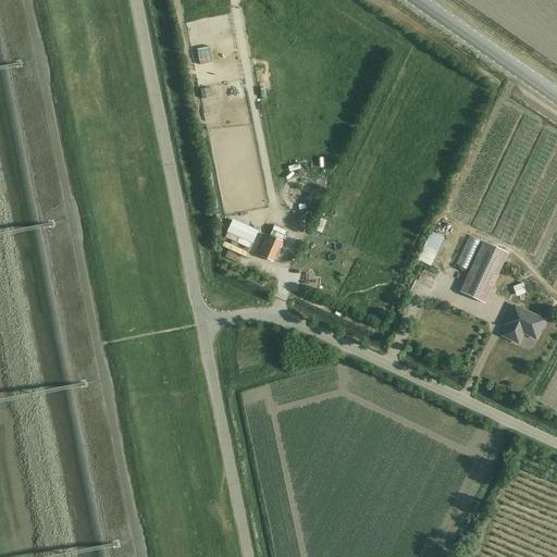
[(259,231),(233,219),(227,232),(252,244),(259,231)]
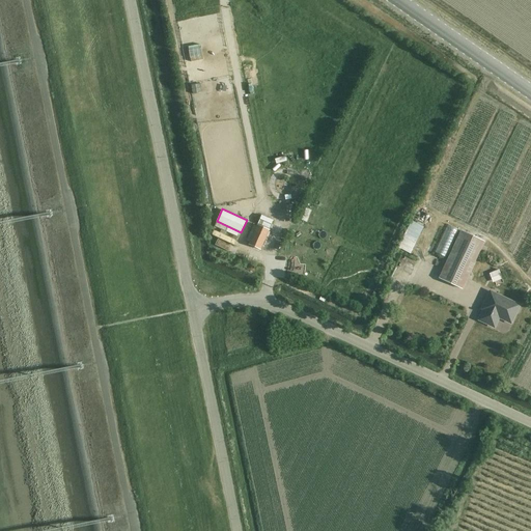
[(398,245),(410,251),(423,224),(411,218),(398,245)]
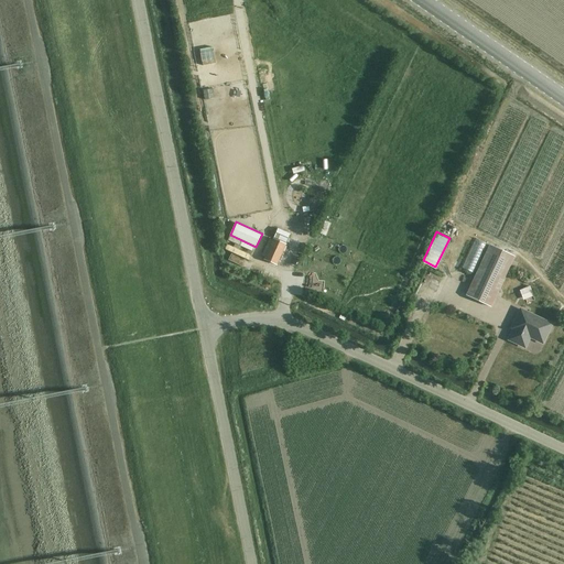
[(275,232),(274,238),(286,242),(289,238),(275,232)]
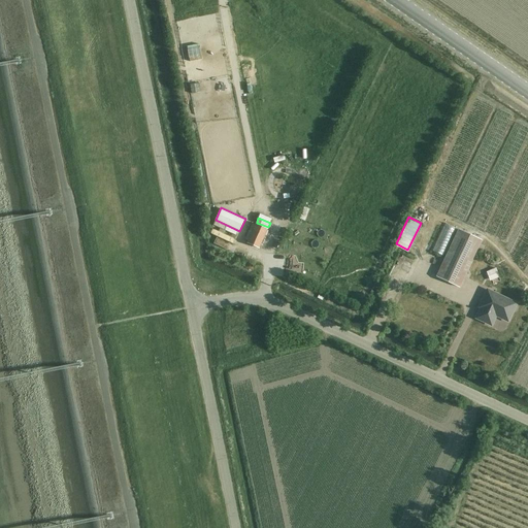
[(248,243),(259,249),(268,229),(256,224),(248,243)]
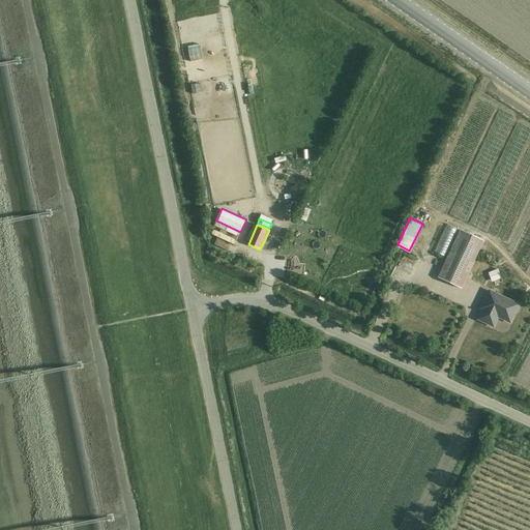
[(461,289),(483,241),(461,231),(439,277),(461,289)]
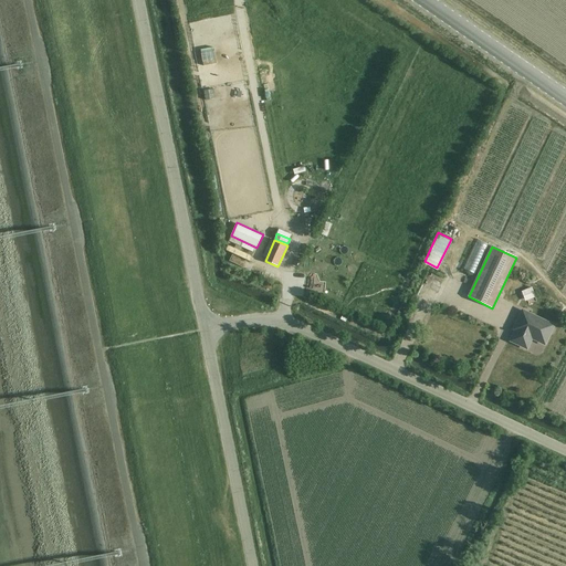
[(532,290),(523,293),(525,301),(534,296),(532,290)]
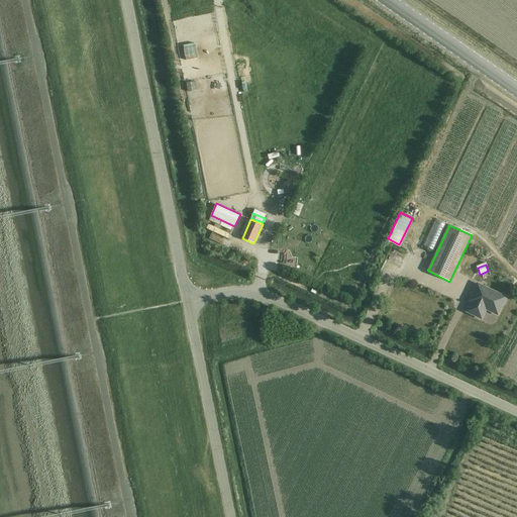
[(473,302),(468,312),(483,319),(488,308),(491,310),(491,311),(499,315),(507,298),(479,285),(471,302),(473,302)]
